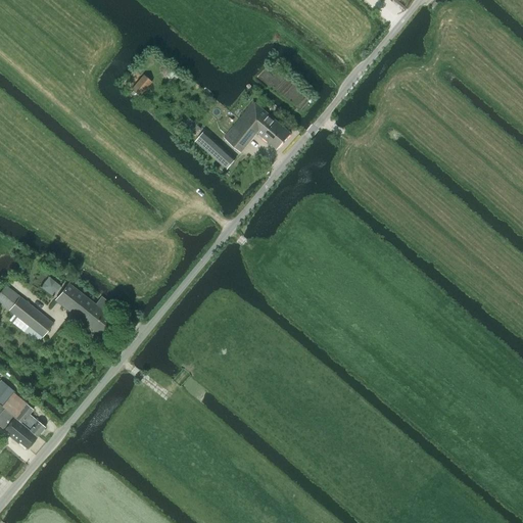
[(131,90),(139,97),(151,82),(143,75),(131,90)]
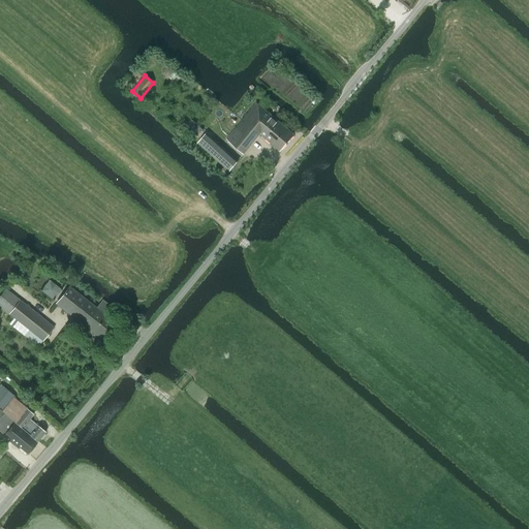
[(244,154),(260,134),(259,133),(266,126),(256,119),(254,117),(261,107),(256,103),(227,139),(244,154)]
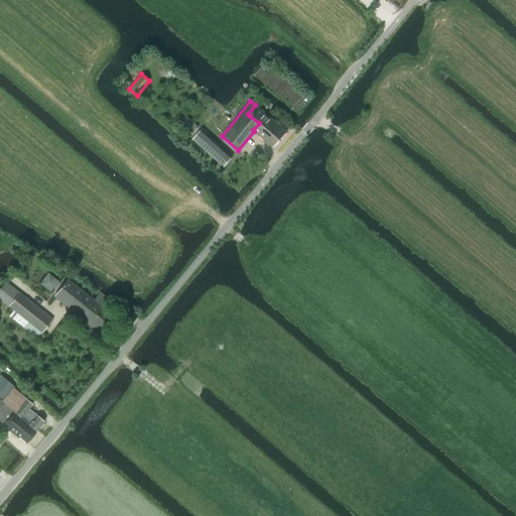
[(253,130),(254,131),(266,141),(273,132),(270,130),(272,128),(268,124),(272,120),(255,105),(248,114),(250,116),(259,123),(253,130)]
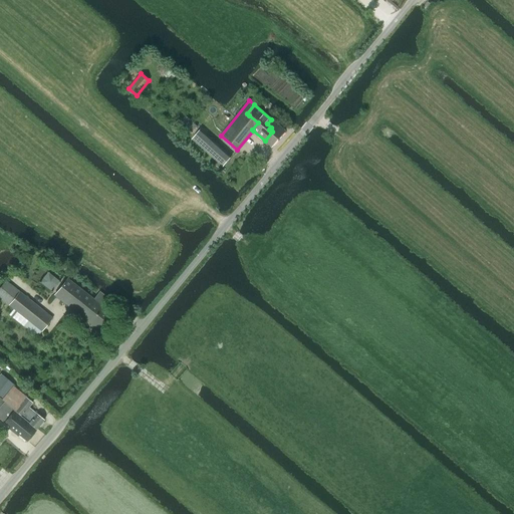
[(198,125),(194,122),(185,115),(178,123),(190,136),(198,125)]
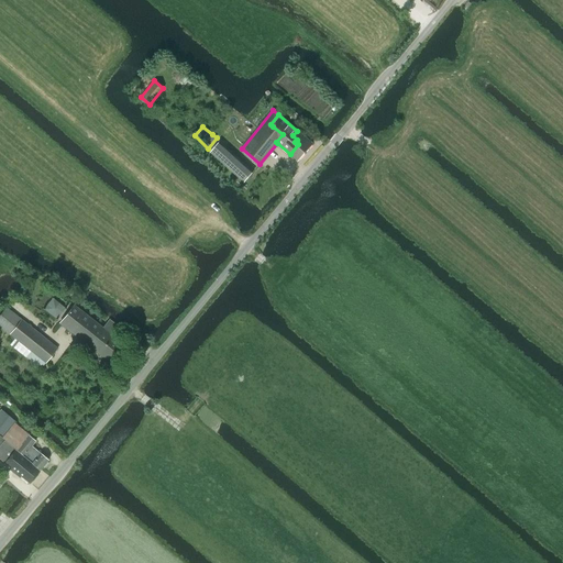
[(298,144),(290,154),(298,161),(312,144),(297,131),(293,135),(297,140),(295,142),(298,144)]
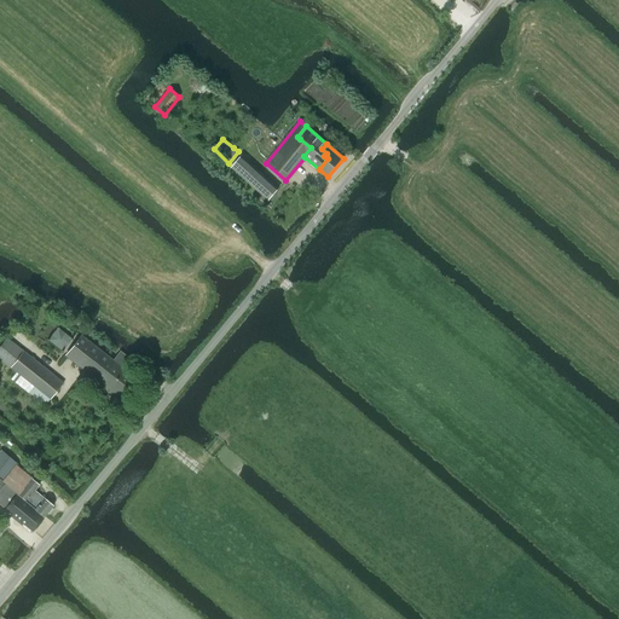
[(231,168),(268,201),(278,189),(242,156),(231,168)]
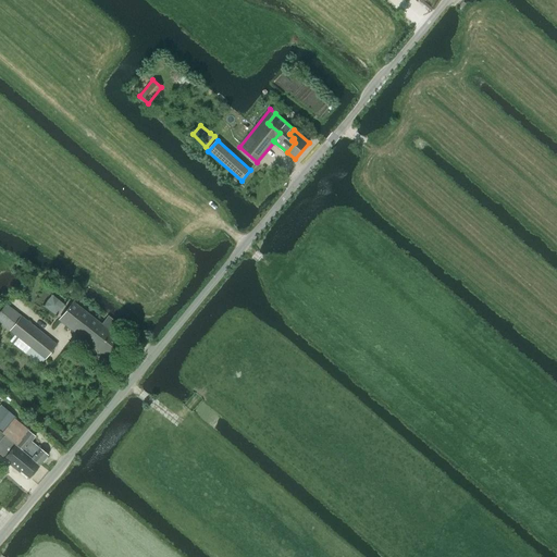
[(64,305),(52,295),(44,306),(56,317),(64,305)]
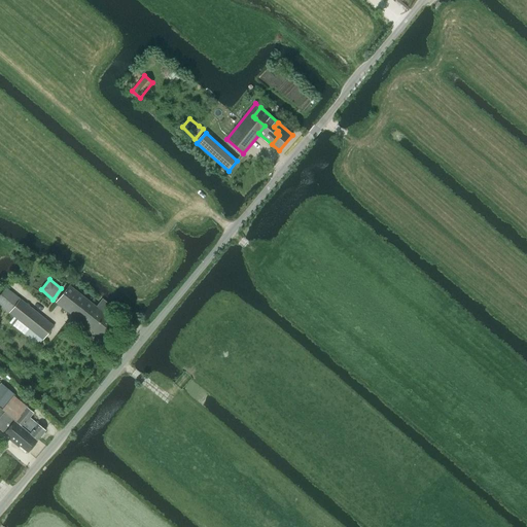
[(69,286),(56,303),(104,340),(116,323),(102,312),(108,305),(102,300),(96,307),(69,286)]
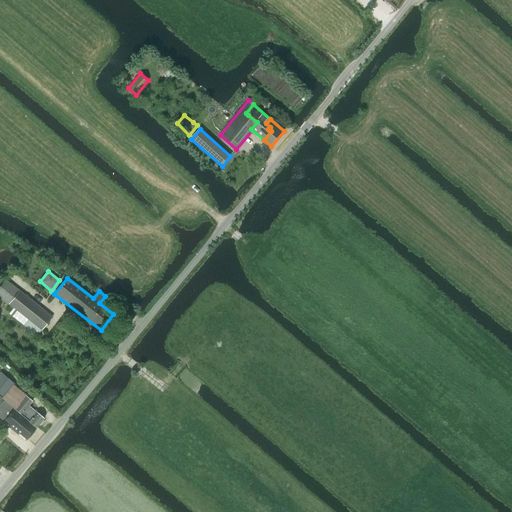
[(5,280),(0,286),(0,297),(28,319),(24,325),(30,330),(37,335),(52,316),(5,280)]
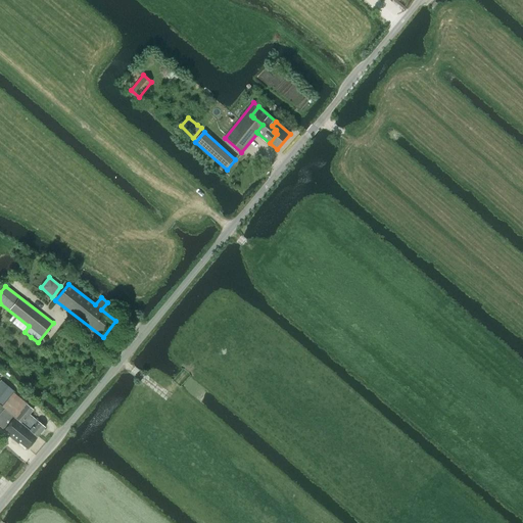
[(0,381),(0,380),(0,403),(2,406),(13,391),(0,381)]
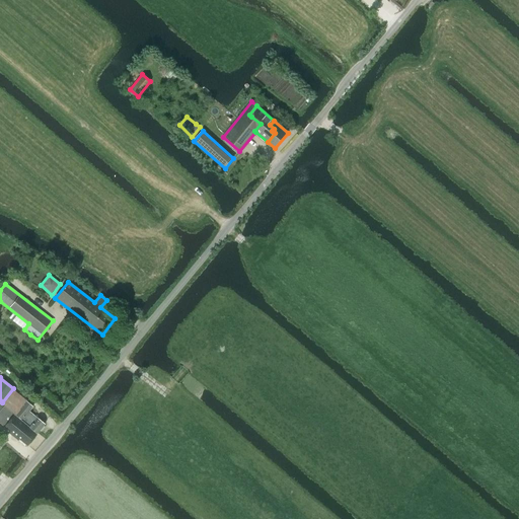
[(36,433),(45,425),(28,412),(32,406),(25,400),(18,409),(11,402),(7,409),(36,433)]
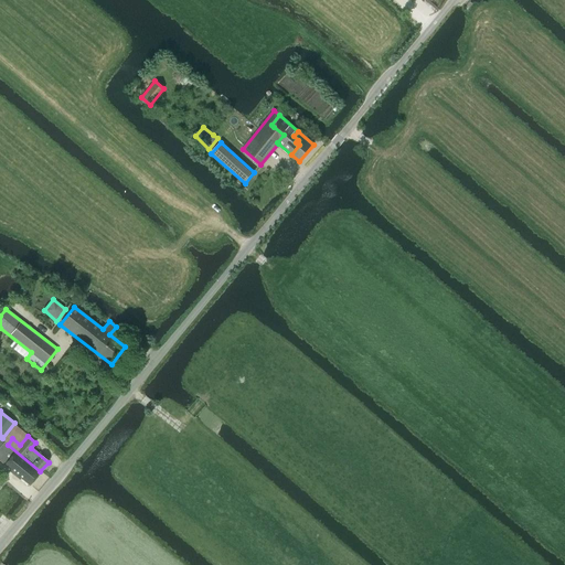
[(32,467),(32,466),(4,443),(0,447),(0,460),(14,472),(13,473),(19,479),(21,478),(29,484),(39,472),(32,467)]
